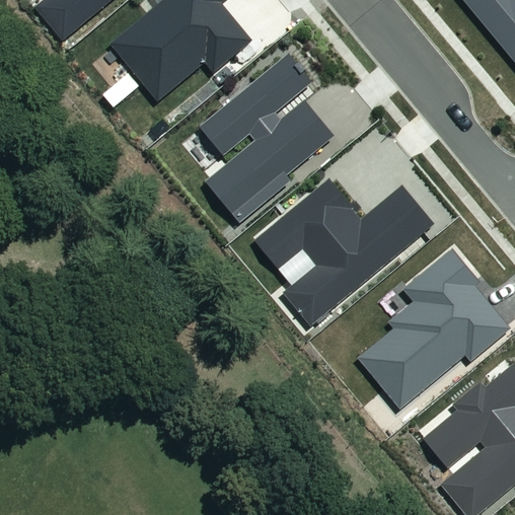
[(43,0),(35,6),(63,40),(111,0),(43,0)]
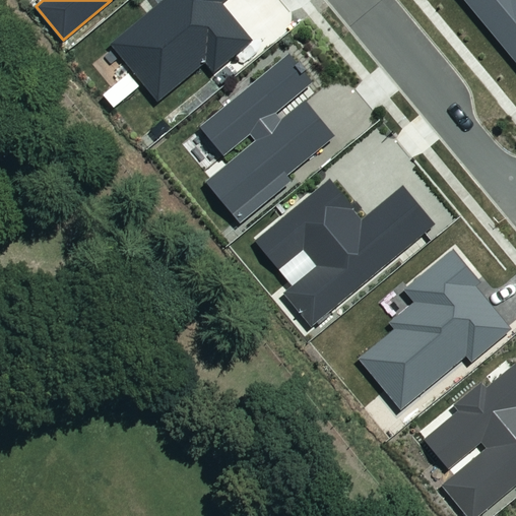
[(205,61),(213,72),(253,40),(222,2),(224,0),(162,0),(110,43),(157,101),(205,61)]
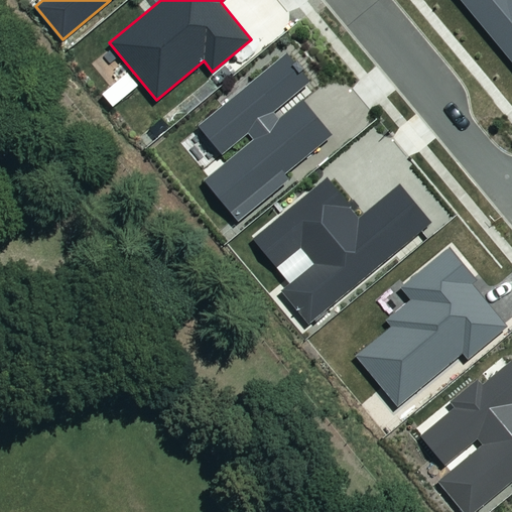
[(511,0),(461,0),(511,61),(511,0)]
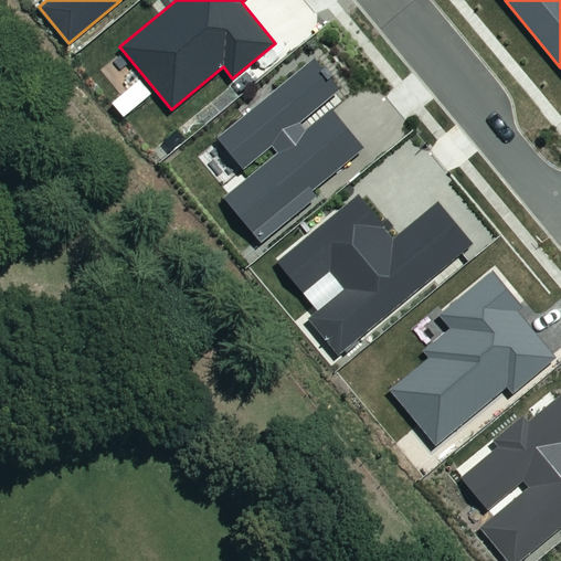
[(224,197),(261,242),(317,197),(313,191),(364,148),(331,108),(306,129),(299,123),(340,88),(315,57),(218,137),(243,169),(272,146),(277,154),(224,197)]
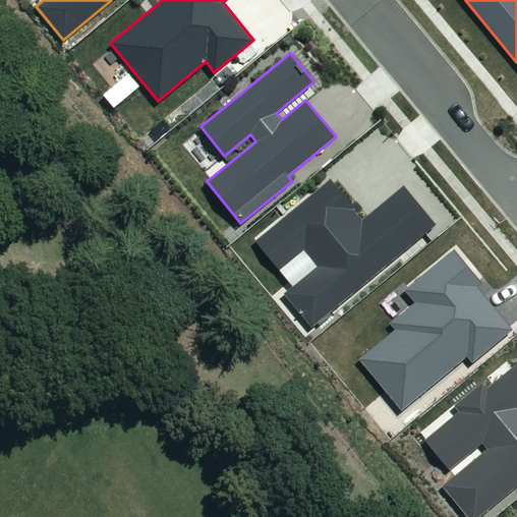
[(284,294),(312,328),(437,225),(404,185),(362,220),(330,180),(255,241),(293,286),(284,294)]
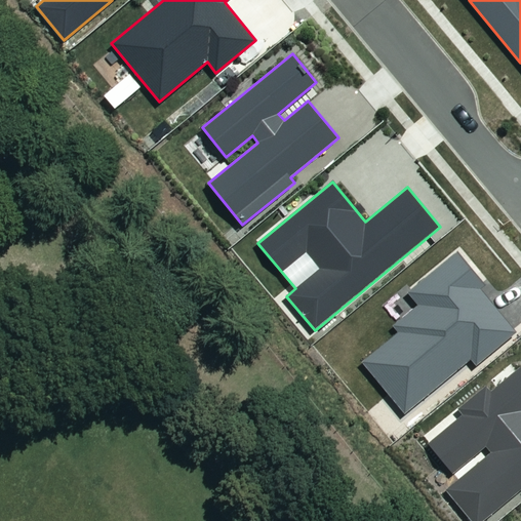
[(472,360),(477,366),(518,332),(482,289),(486,286),(457,251),(408,292),(418,306),(393,326),(399,333),(362,362),(405,414),(472,360)]
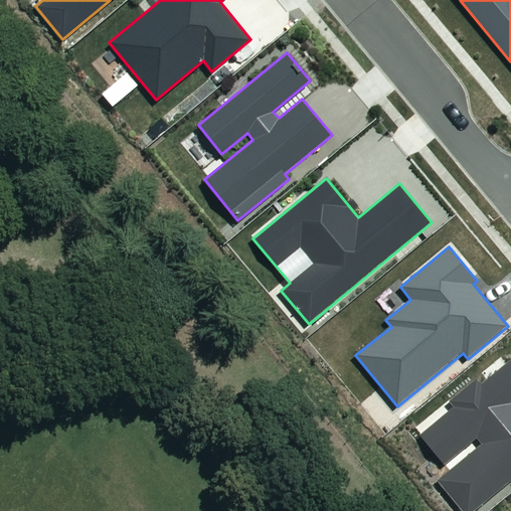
[(438,481),(462,510),(473,510),(510,480),(510,361),(482,384),(478,378),(450,400),(455,406),(419,435),(445,465),(477,439),(482,446),(438,481)]
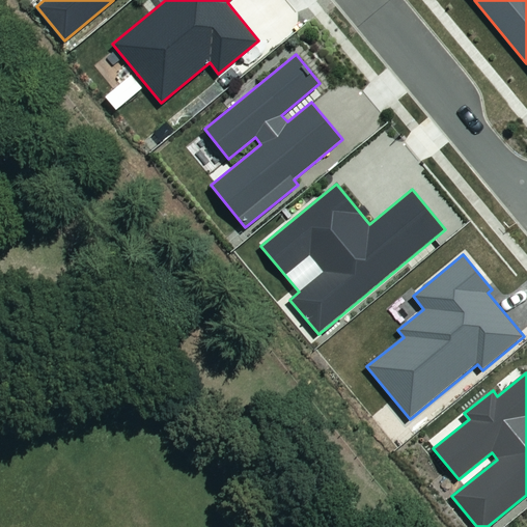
All buildings are outlined.
